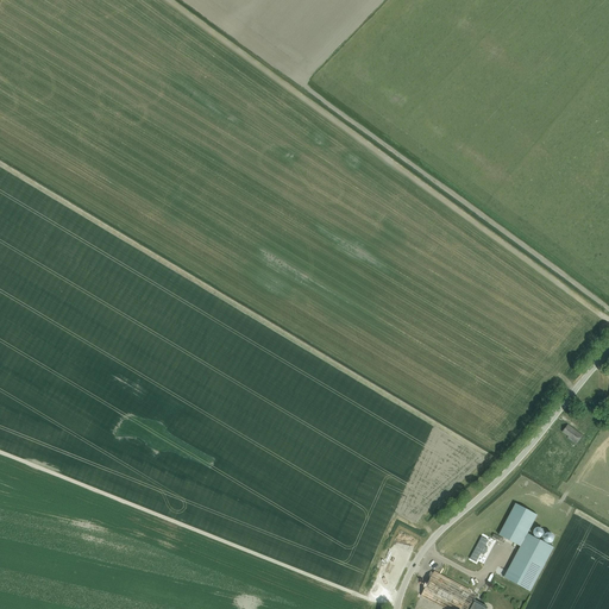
[(576,445),(583,437),(567,425),(563,432),(570,437),(569,438),(576,445)]
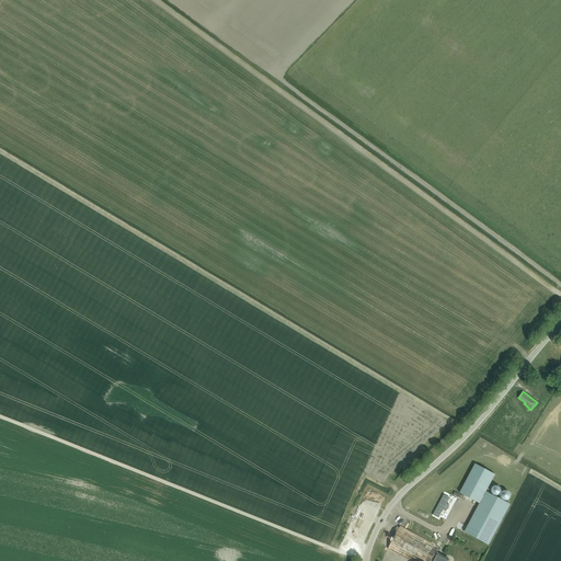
[(487,492),(495,474),(476,464),(459,493),(480,504),(465,533),(489,546),(511,505),(487,492)]
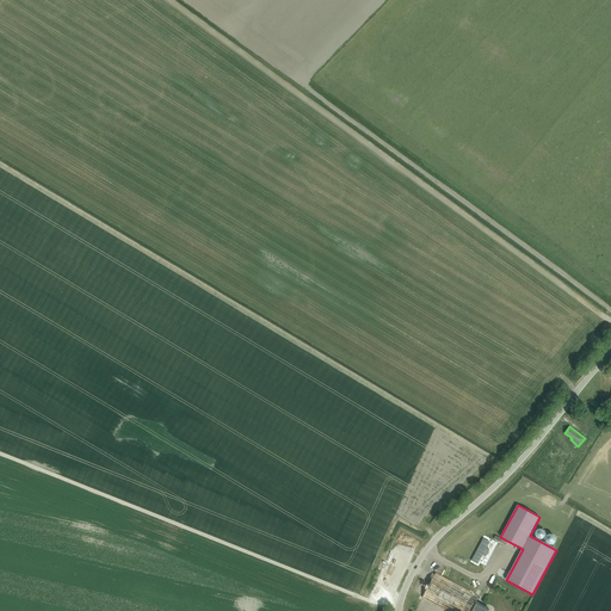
[(535,534),(535,535),(535,536),(536,537),(536,538),(537,539),(539,541),(541,541),(542,539),(543,539),(544,538),(545,536),(545,535),(545,534),(544,532),(544,531),(543,530),(542,530),(541,530),(538,530),(537,530),(536,531),(536,532),(535,534)]
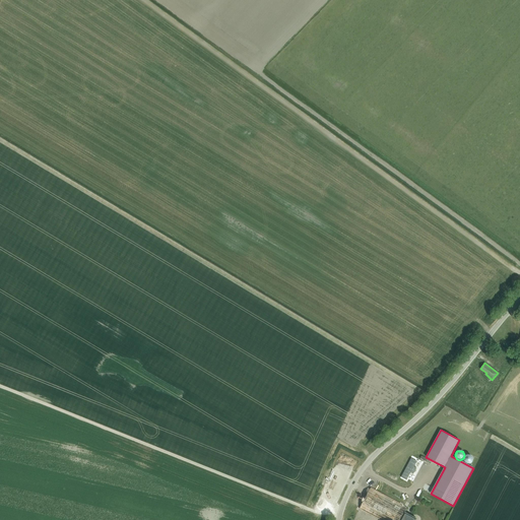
[(464,459),(464,460),(464,461),(464,462),(465,463),(466,464),(467,464),(468,464),(469,464),(470,464),(471,463),(472,462),(472,461),(473,460),(472,458),(472,457),(471,456),(470,456),(469,455),(468,455),(467,455),(466,456),(465,457),(464,458),(464,459)]
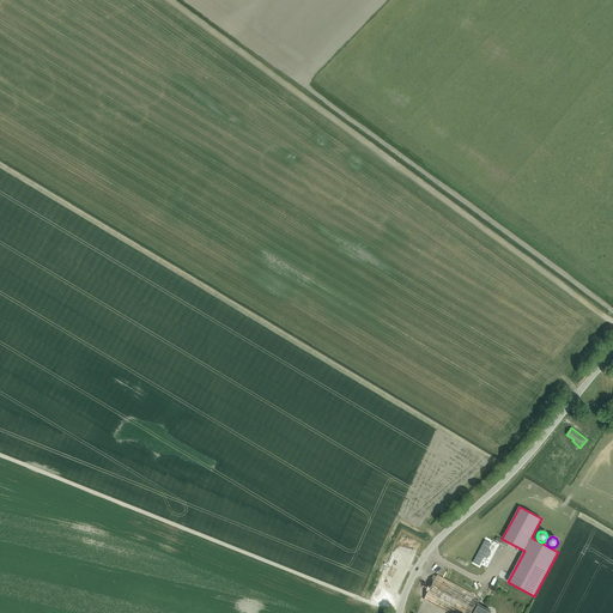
[(483,553),(479,559),(485,563),(497,541),(491,538),(486,547),(483,546),(479,552),(483,553)]
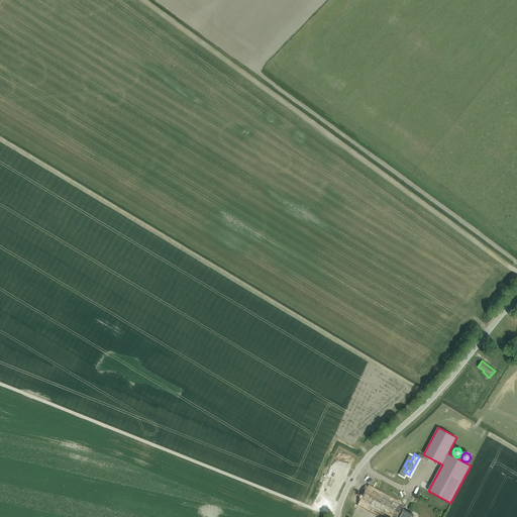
[(402,503),(369,486),(357,506),(379,516),(414,516),(415,516),(403,510),(405,505),(402,503)]
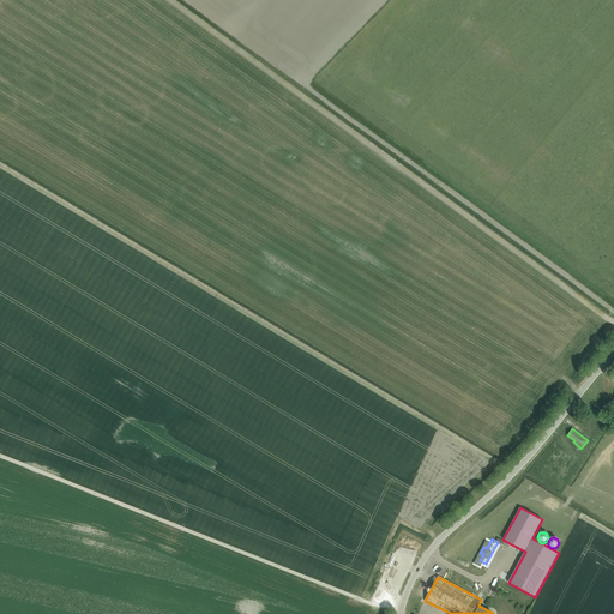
All buildings are outlined.
